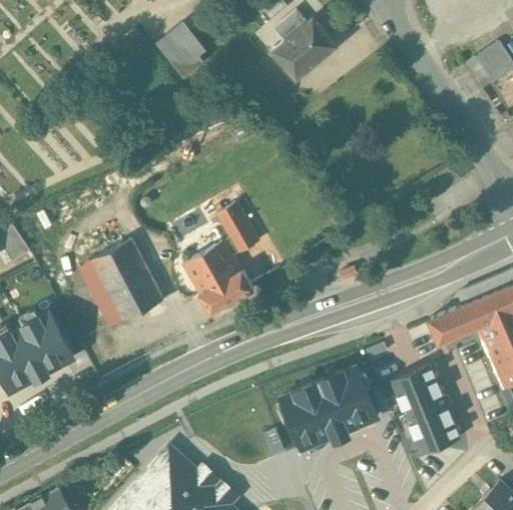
[(264,0),(260,0),(243,14),(251,23),(270,8),(264,0)]
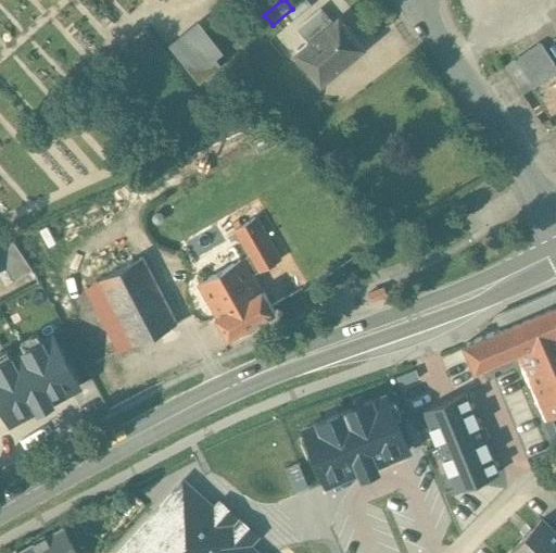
[(311,1),(277,29),(291,47),(303,36),(311,45),(331,27),(311,1)]
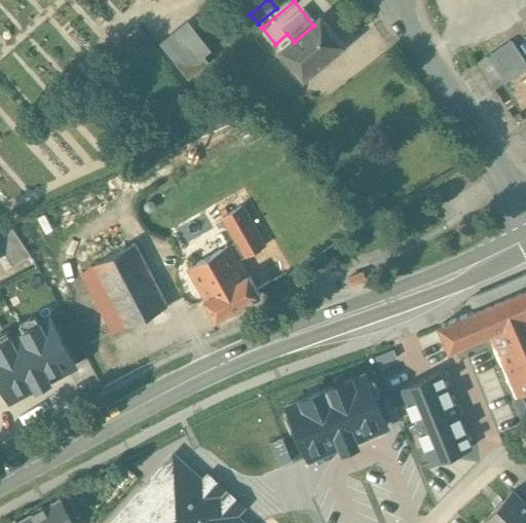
[(294,42),(280,52),(304,81),(344,47),(321,20),(313,26),(294,42)]
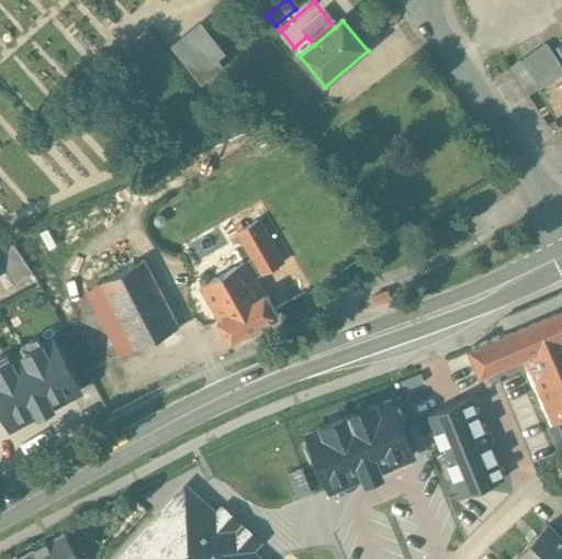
[(222,56),(206,36),(183,55),(175,45),(172,47),(202,84),(221,68),(215,62),(222,56)]
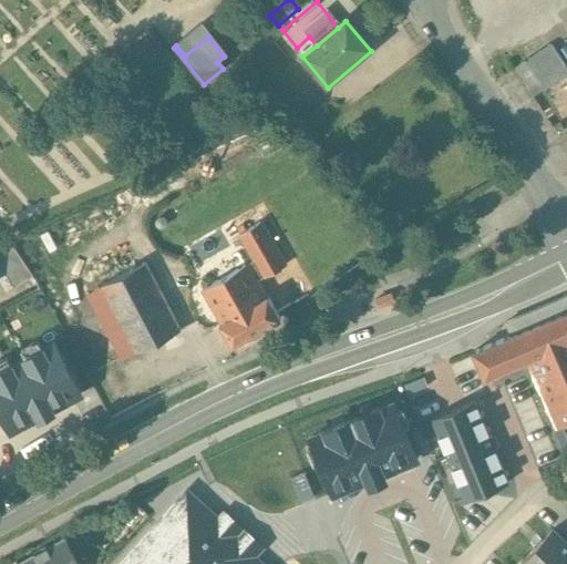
[(566,71),(550,47),(526,62),(546,93),(566,79),(566,71)]
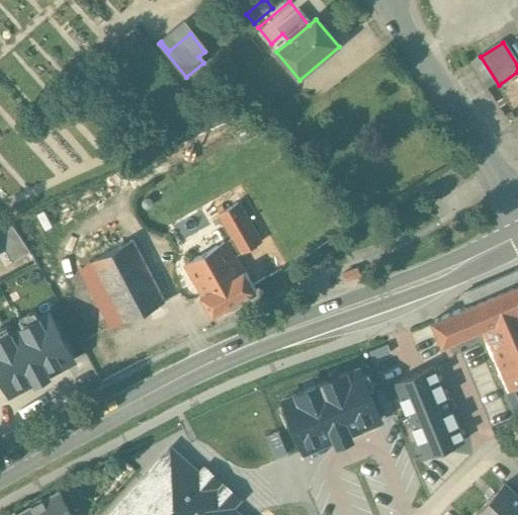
[(231,241),(184,267),(202,297),(201,298),(212,317),(256,292),(236,258),(262,243),(240,203),(217,217),(231,241)]
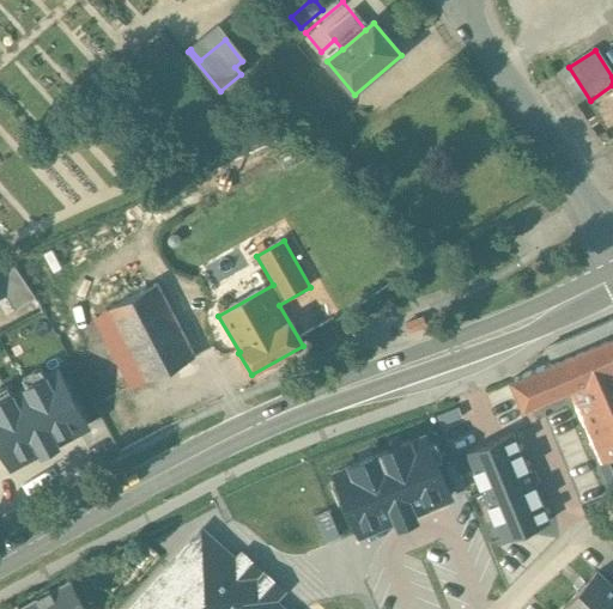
[(0,297),(8,310),(26,299),(5,266),(0,268),(0,297)]
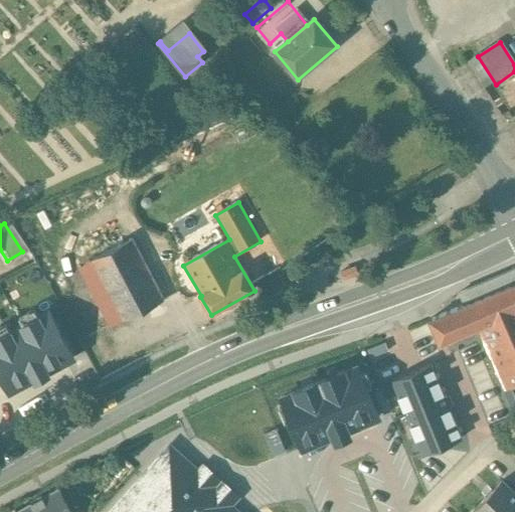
[(132,241),(92,263),(124,323),(164,302),(132,241)]
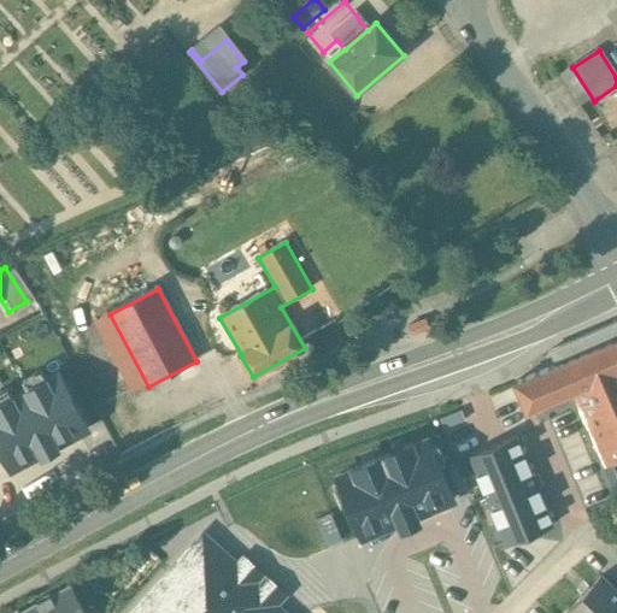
[(616,341),(515,385),(528,416),(529,417),(535,414),(534,412),(574,395),(616,376),(616,341)]
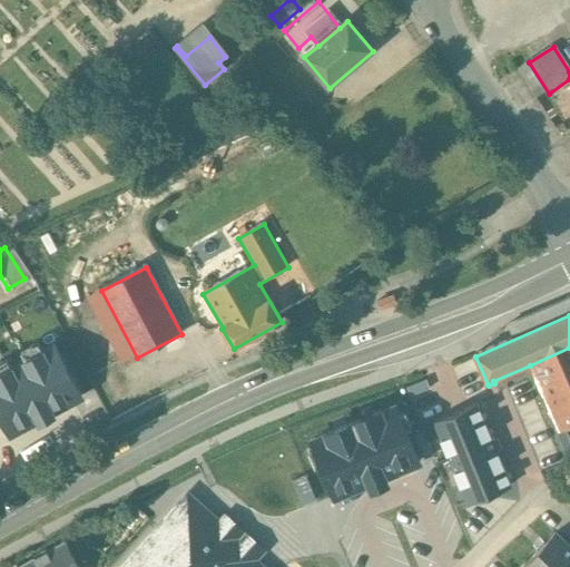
[(56,333),(0,362),(0,410),(11,432),(87,393),(56,333)]
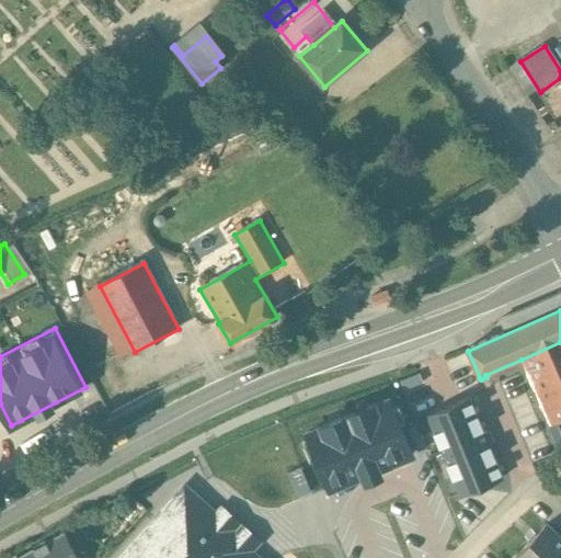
[(560,342),(522,360),(530,380),(548,420),(551,429),(560,423),(560,342)]
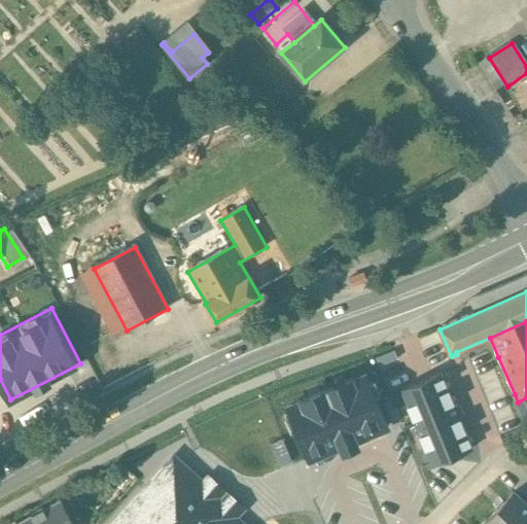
[(473,451),(442,375),(398,392),(430,468),(473,451)]
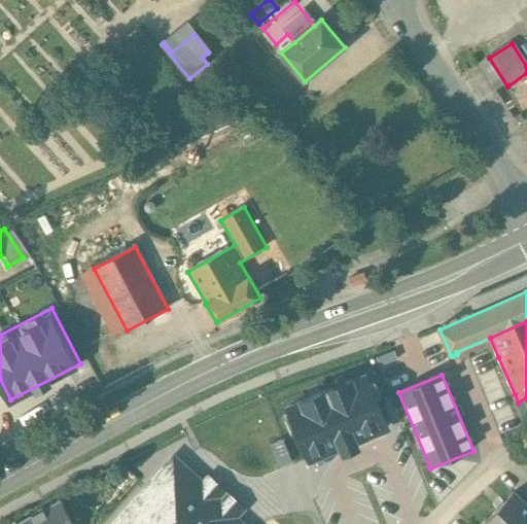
[(366,377),(290,409),(312,460),(388,428),(366,377)]
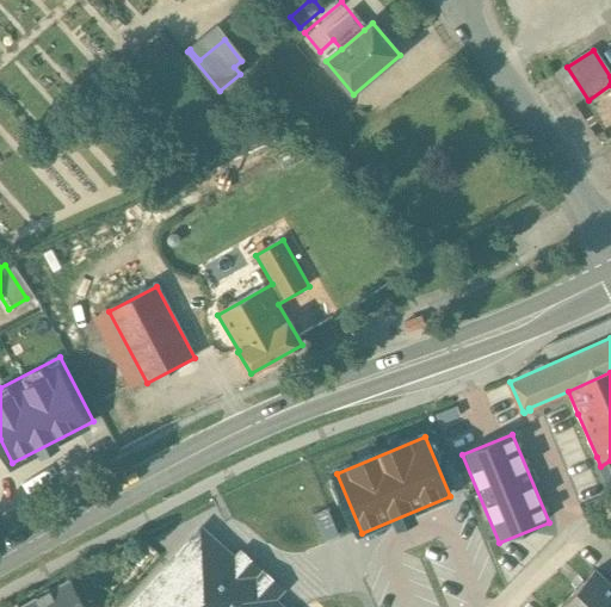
[(201,526),(128,606),(282,606),(277,602),(288,592),(272,577),(254,563),(241,551),(235,557),(201,526)]
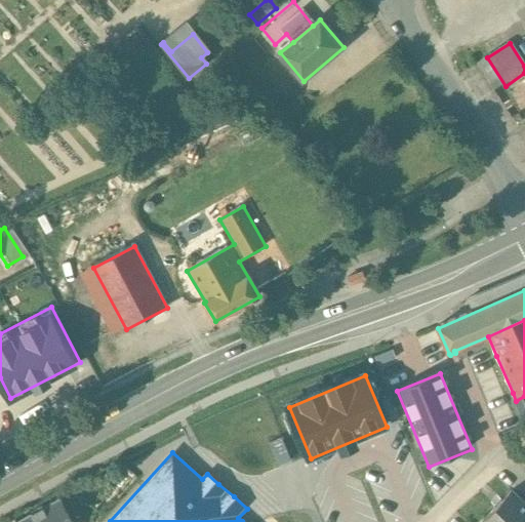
[(524,507),(511,493),(485,521),(523,521),(524,520),(524,507)]
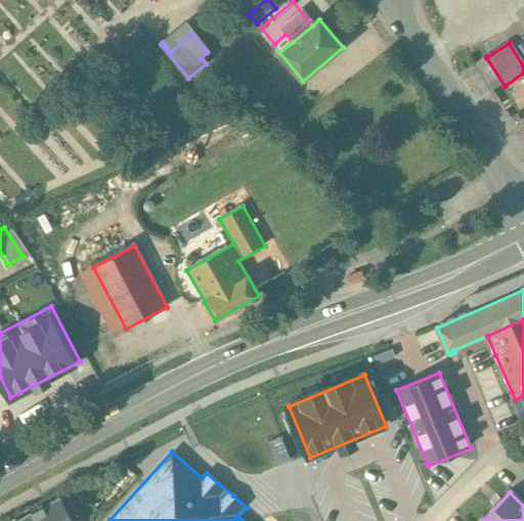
[(72,520),(60,500),(22,520),(72,520)]
